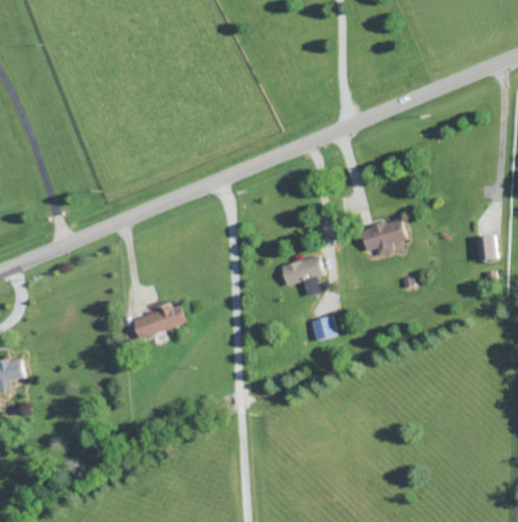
[(392,251),(390,243),(405,239),(400,218),(360,228),(365,251),(376,249),(378,254),(392,251)]
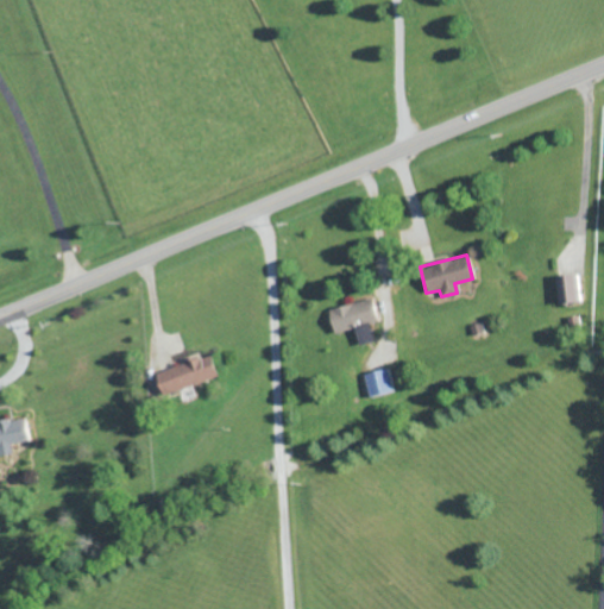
[(553,276),(557,303),(577,301),(574,274),(553,276)]
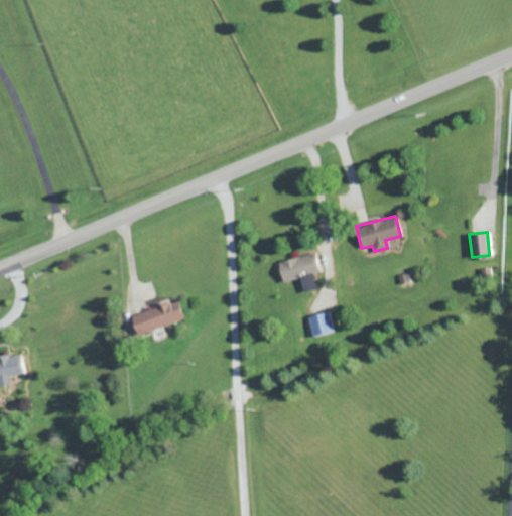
[(318,272),(314,253),(276,261),(281,280),(318,272)]
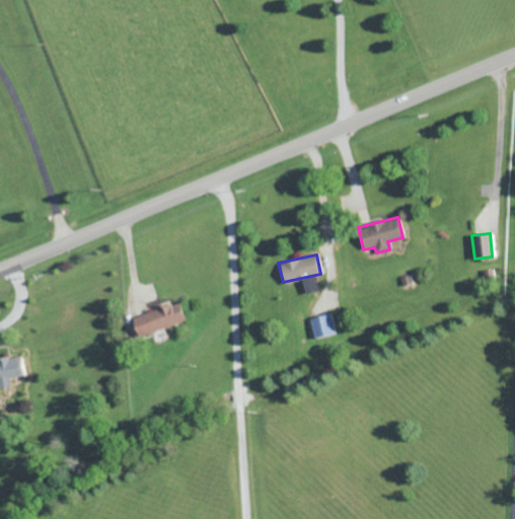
[(318,290),(313,275),(300,279),(305,294),(318,290)]
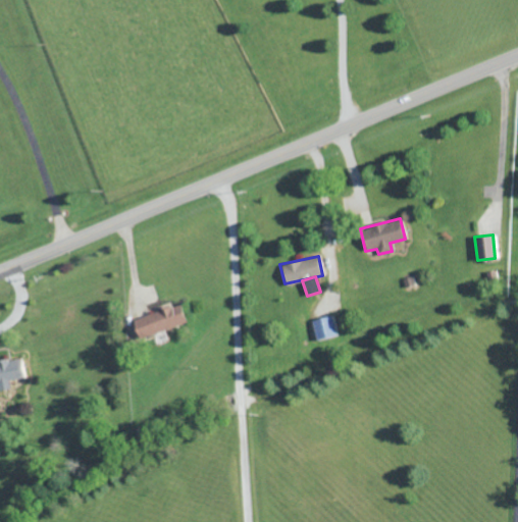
[(192,320),(186,301),(133,318),(139,337),(192,320)]
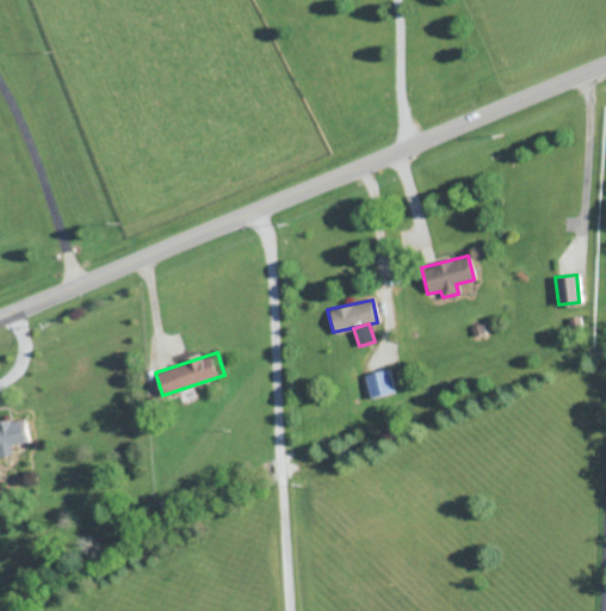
[(393,392),(385,369),(362,376),(369,399),(393,392)]
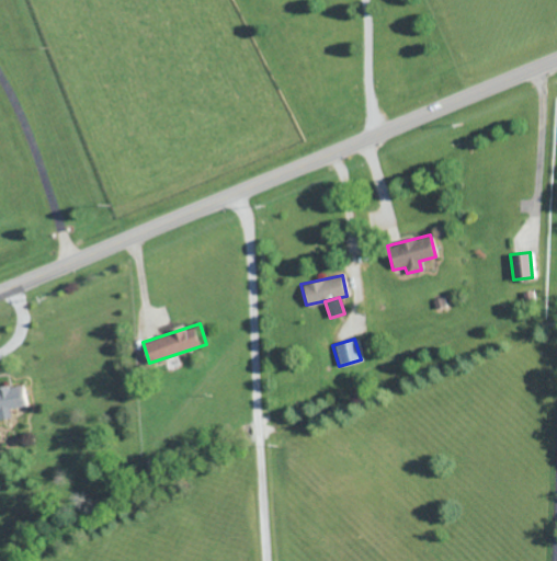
[(21,385),(0,387),(0,420),(9,419),(8,409),(23,407),(21,385)]
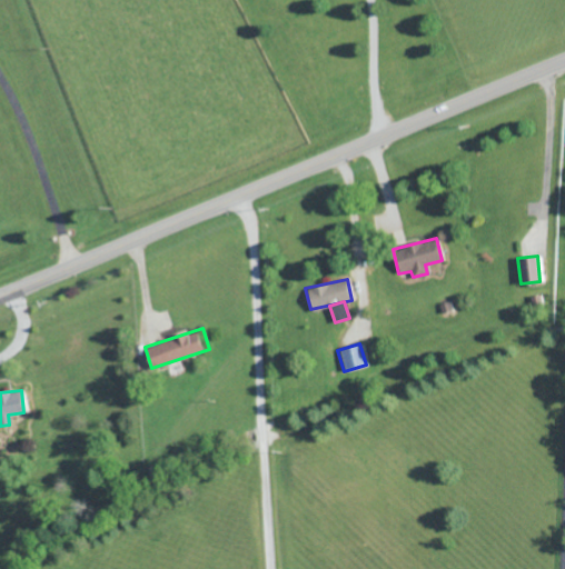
All buildings are outlined.
